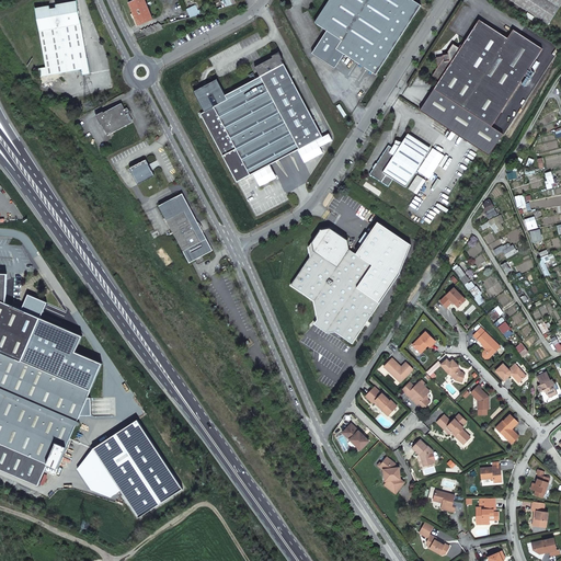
[(145,0),(135,0),(129,3),(134,15),(138,25),(152,19),(145,0)]
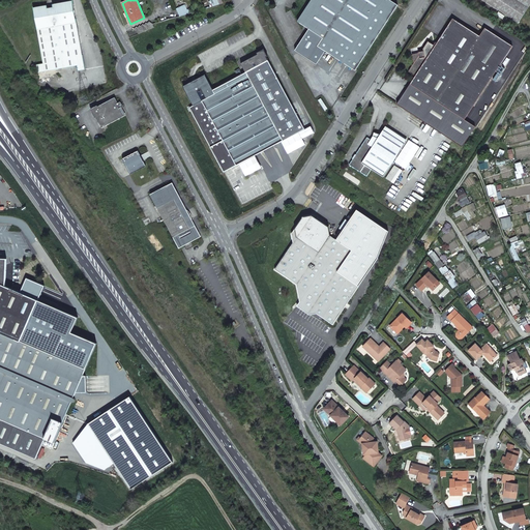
[(398,5),(389,0),(311,0),(297,22),(310,30),(294,51),(315,64),(324,51),(355,70),(398,5)]
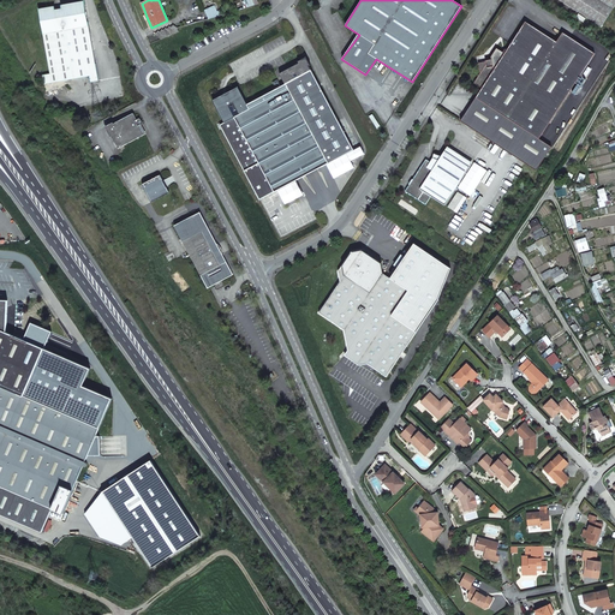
[(614,0),(560,0),(601,27),(614,4),(614,0)]
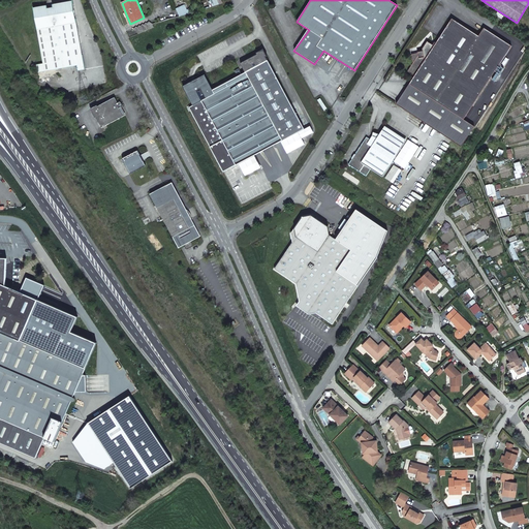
[(82,55),(75,23),(76,23),(72,1),(53,4),(53,7),(48,8),(47,5),(33,7),(34,11),(36,26),(37,30),(43,63),(37,64),(38,72),(76,65),(78,70),(85,69),(83,55),(82,55)]
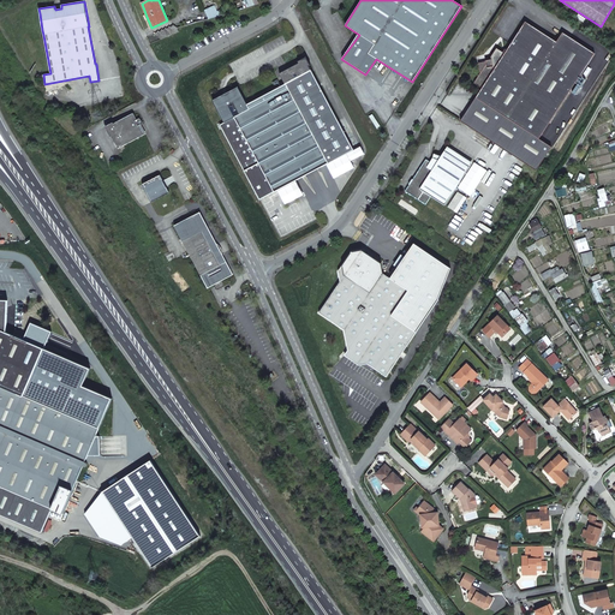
[(209,19),(219,16),(215,7),(204,10),(209,19)]
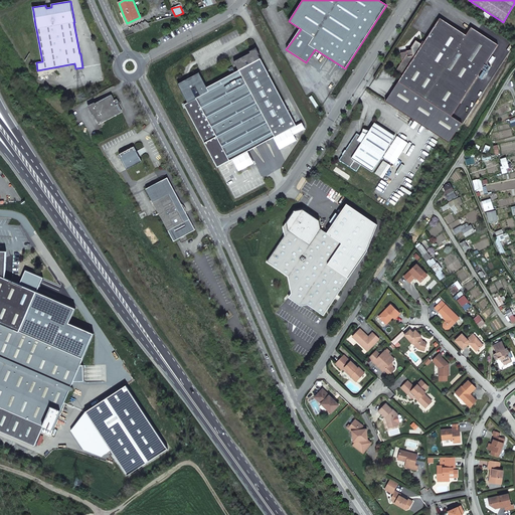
[(415,40),(411,47),(411,49),(406,51),(407,54),(403,55),(404,58),(402,61),(397,69),(403,73),(385,102),(439,136),(498,44),(477,31),(472,39),(466,35),(440,18),(422,44),(415,40)]
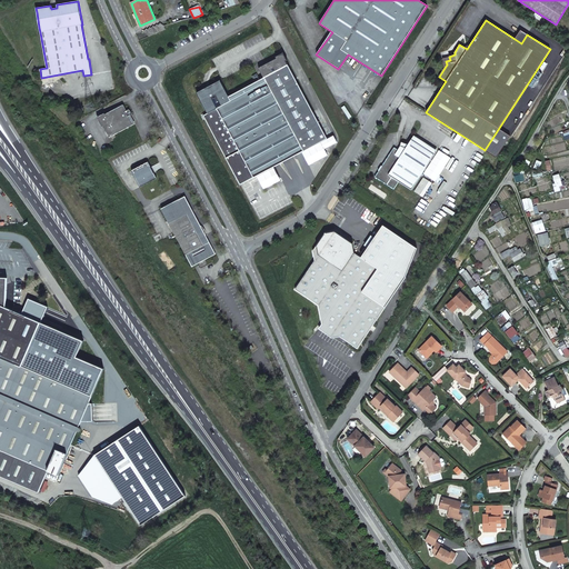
[(147,29),(143,31),(148,37),(166,29),(165,26),(160,23),(158,26),(157,25),(155,27),(153,26),(151,28),(150,27),(148,30),(147,29)]
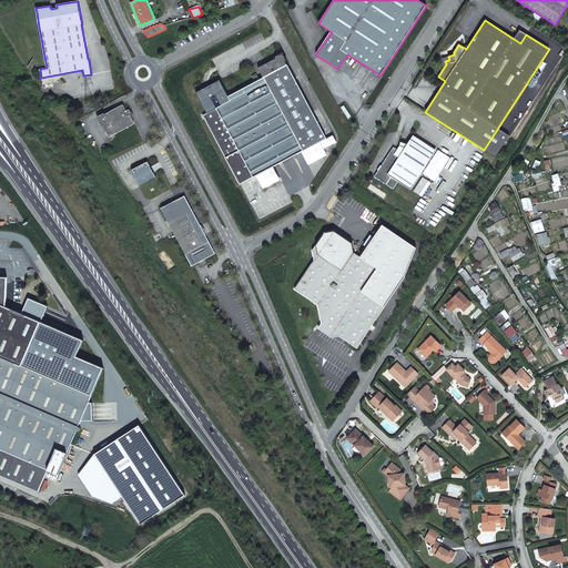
[(520,30),(514,39),(520,43),(526,34),(520,30)]
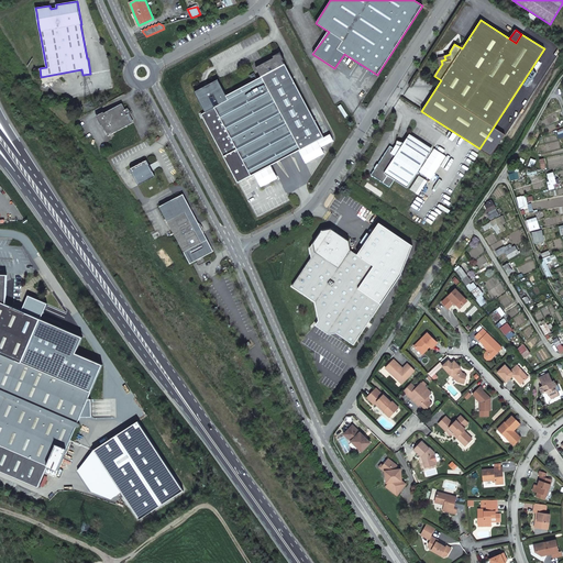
[(238,183),(300,150),(322,138),(282,62),(284,61),(279,53),(272,57),(273,58),(264,63),(263,69),(256,67),(255,68),(260,78),(227,96),(218,79),(195,91),(207,116),(203,118),(238,183)]
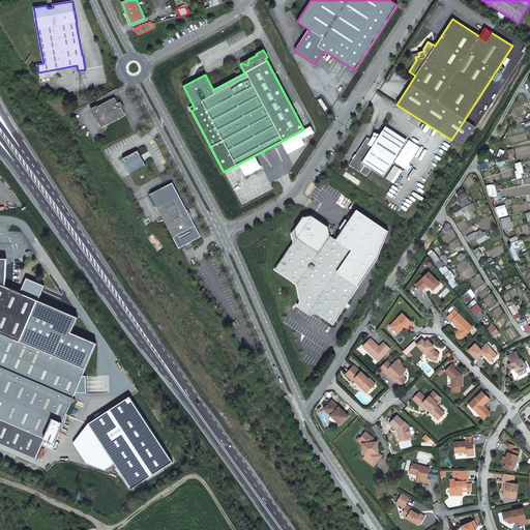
[(115,97),(92,110),(101,128),(124,116),(120,108),(123,107),(121,101),(118,102),(115,97)]
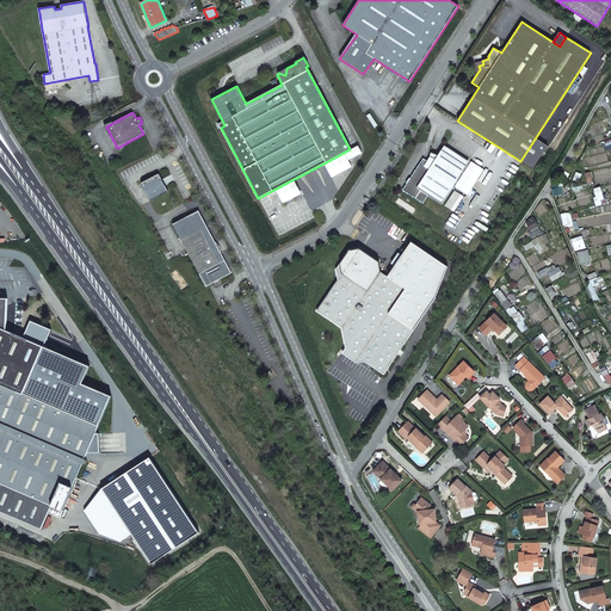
[(377,125),(370,113),(366,116),(375,128),(377,125)]
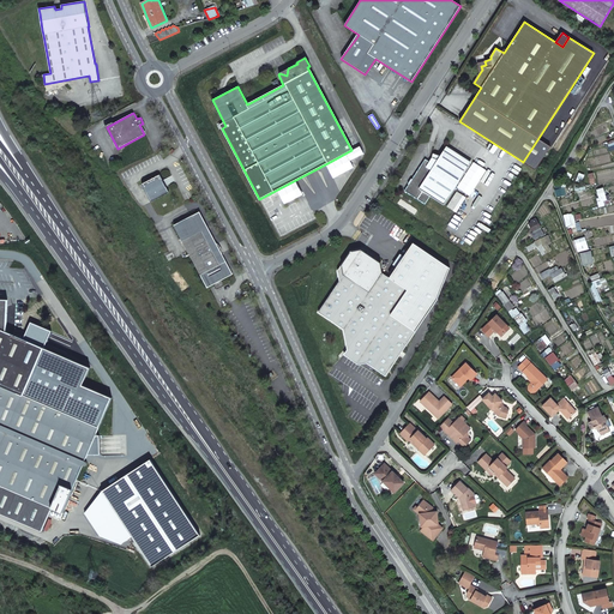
[(431,196),(444,205),(469,167),(444,151),(438,160),(432,158),(429,162),(426,160),(404,191),(425,204),(431,196)]
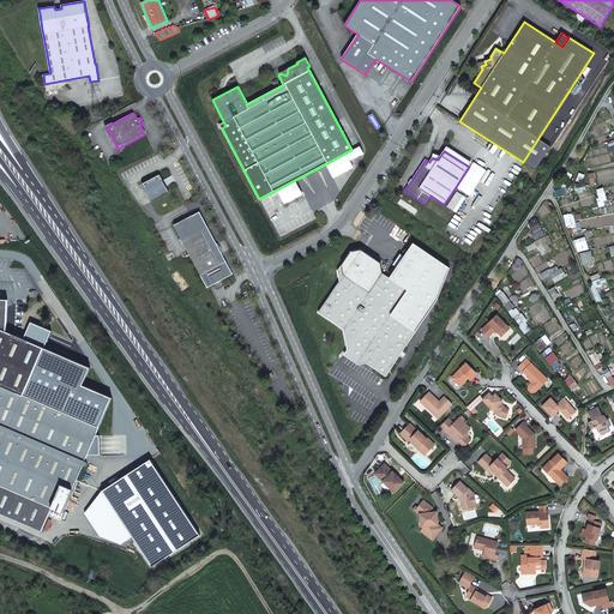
[(144,185),(152,200),(168,192),(160,176),(144,185)]
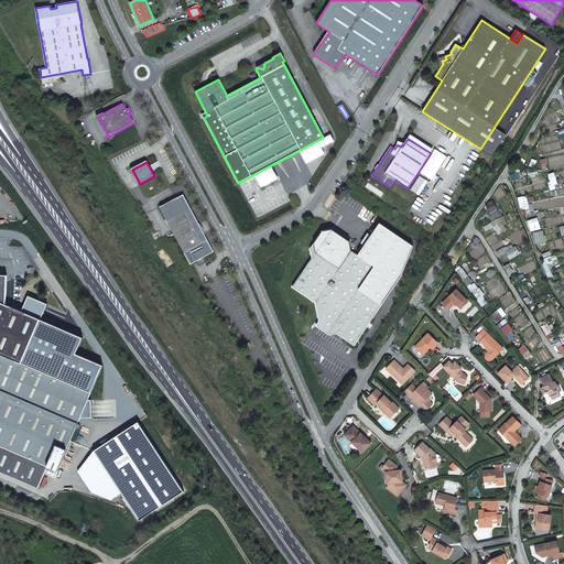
[(160,207),(183,249),(184,252),(191,264),(214,252),(183,195),(160,207)]
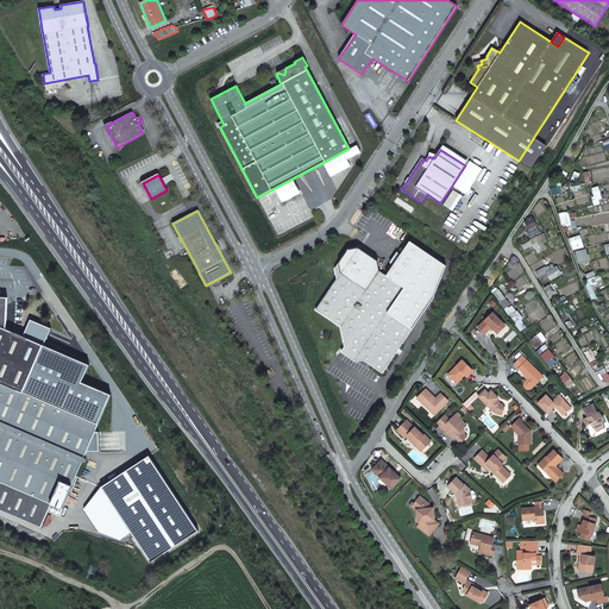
[(532,218),(525,221),(529,230),(537,226),(532,218)]
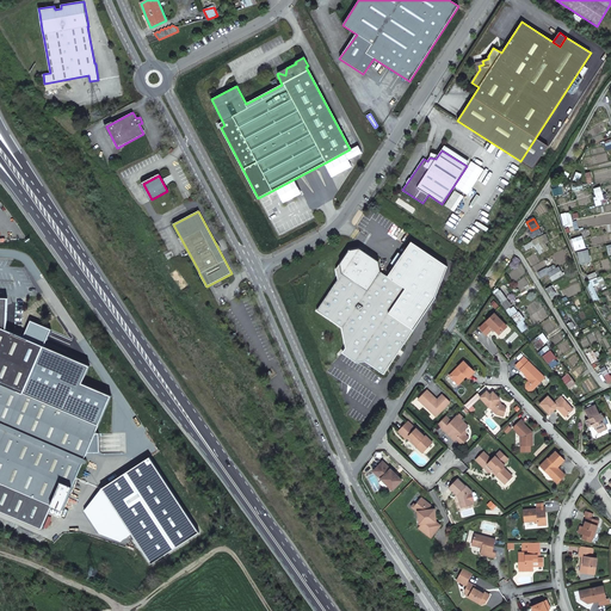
[(339,279),(318,310),(343,327),(346,347),(365,360),(384,374),(414,329),(389,313),(406,289),(382,271),(380,261),(359,248),(350,251),(337,270),(339,279)]
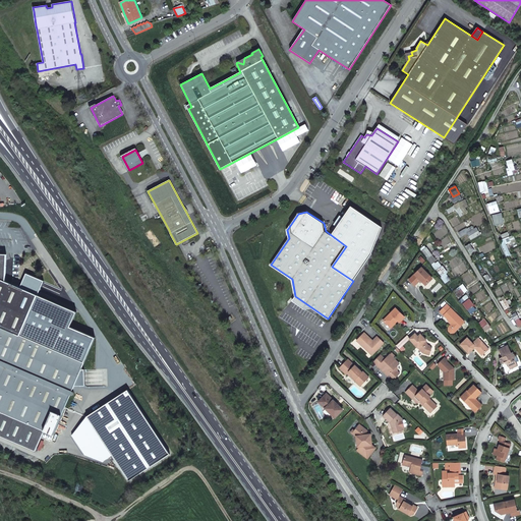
[(469,228),(459,234),(461,237),(467,233),(471,239),(480,234),(476,228),(471,231),(469,228)]
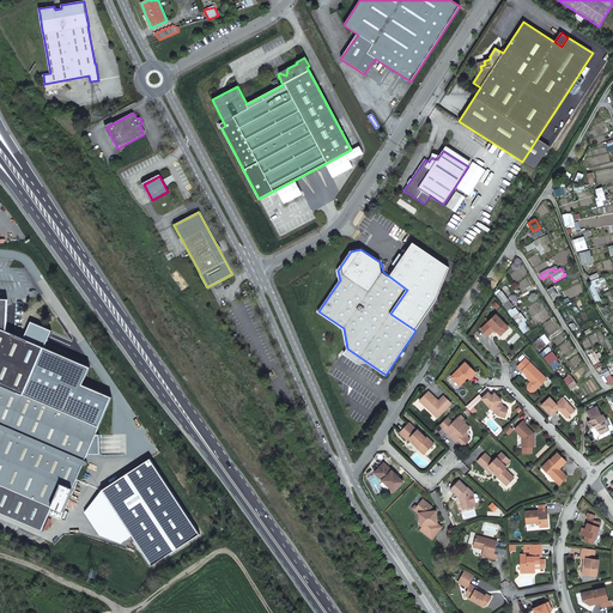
[(501,291),(497,296),(504,303),(508,301),(501,291)]
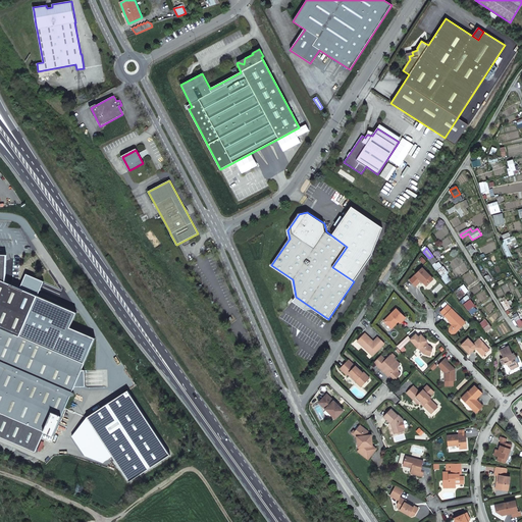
[(0,436),(35,452),(44,432),(53,436),(84,363),(24,337),(20,335),(37,296),(5,281),(6,255),(0,254),(0,436)]
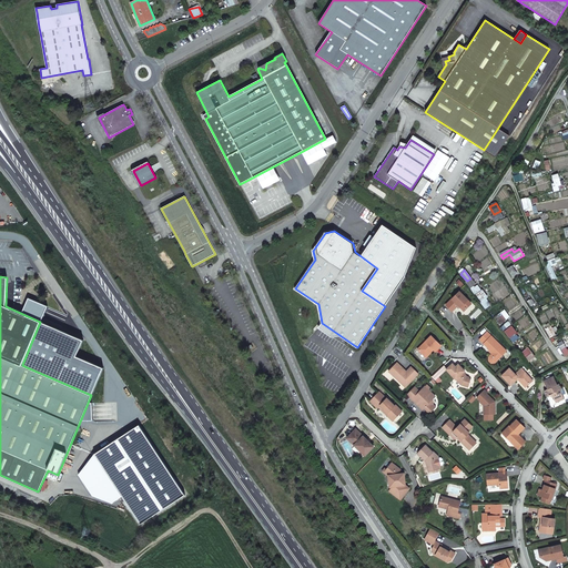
[(482,291),(477,294),(482,301),(487,297),(482,291)]
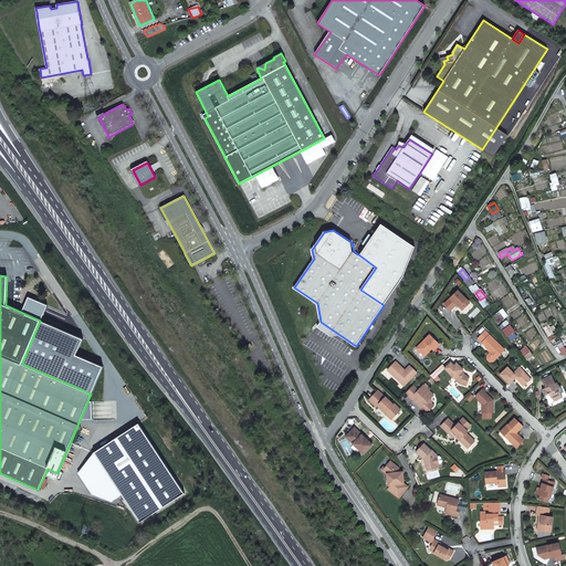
[(458,291),(444,304),(451,310),(457,304),(462,310),(470,303),(458,291)]
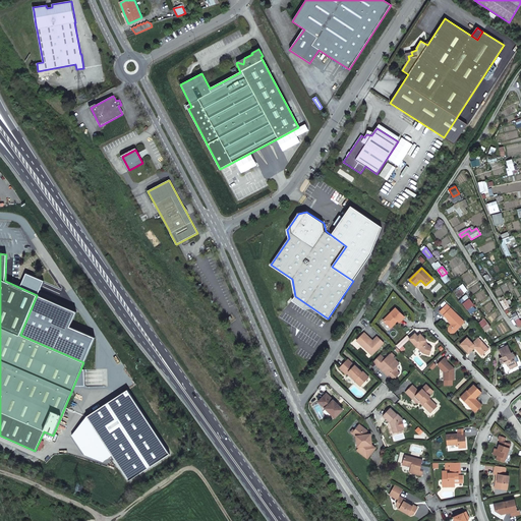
[(484,271),(481,273),(486,280),(490,279),(484,271)]
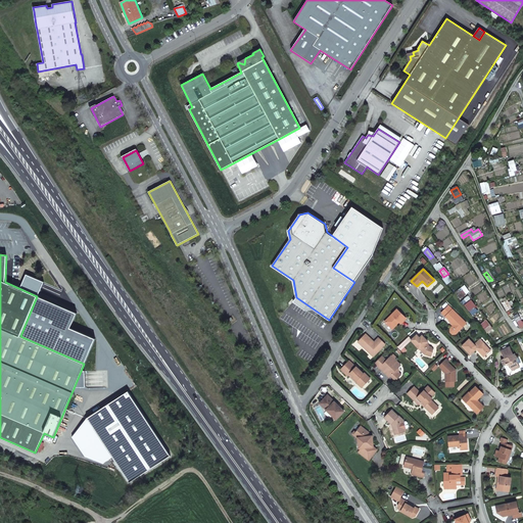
[(461,287),(456,291),(458,294),(457,295),(460,298),(466,294),(461,287)]
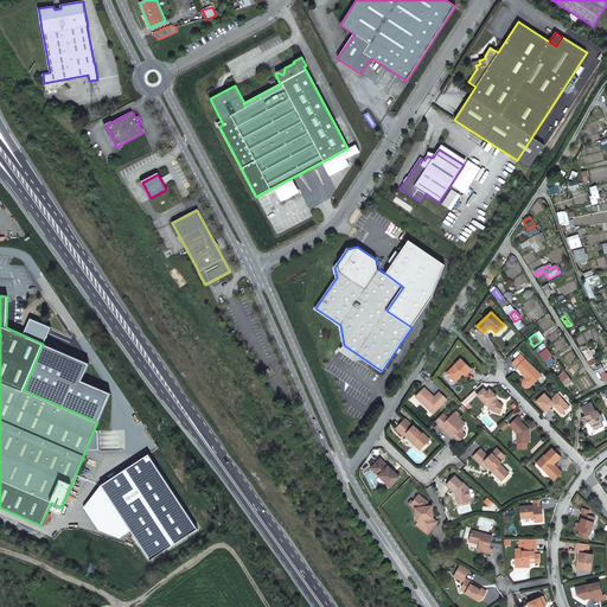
[(94,362),(49,343),(29,393),(102,420),(115,391),(88,381),(94,362)]
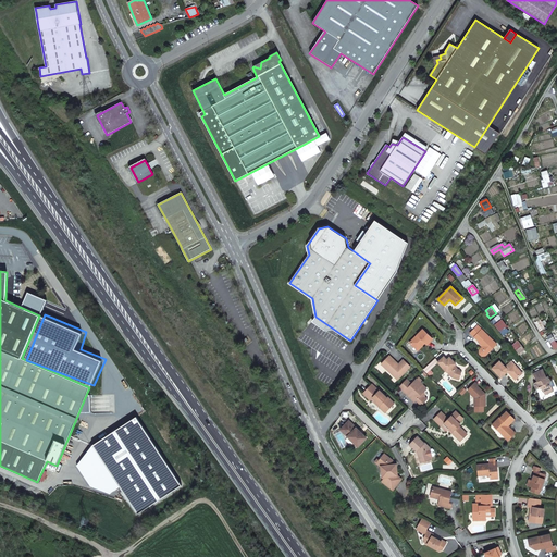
[(312,322),(325,331),(333,329),(316,317),(312,322)]
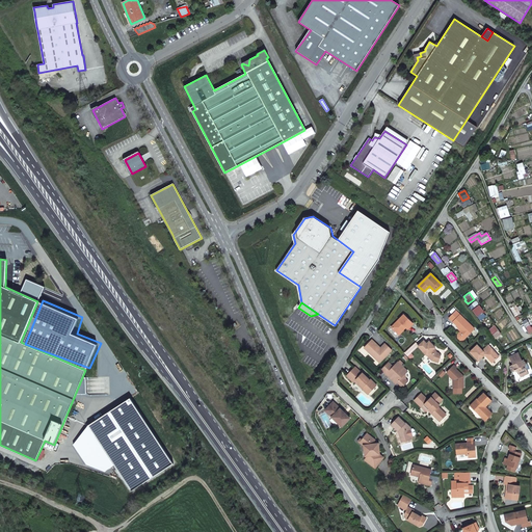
[(479,306),(473,311),(480,320),(486,317),(482,313),(483,312),(479,306)]
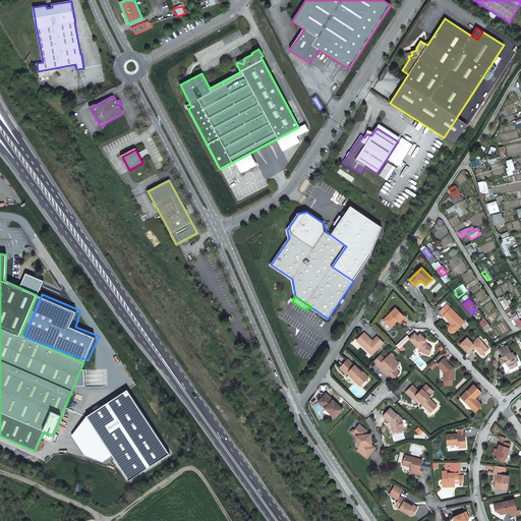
[(444,315),(450,322),(453,324),(449,328),(449,331),(452,333),(455,333),(465,322),(451,308),(447,304),(440,311),(444,315)]
